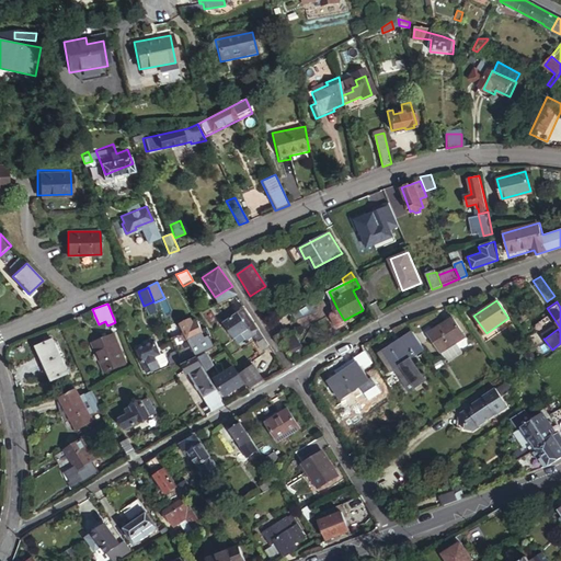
[(253,318),(245,307),(224,322),(235,338),(243,332),(251,327),(256,323),(253,318)]
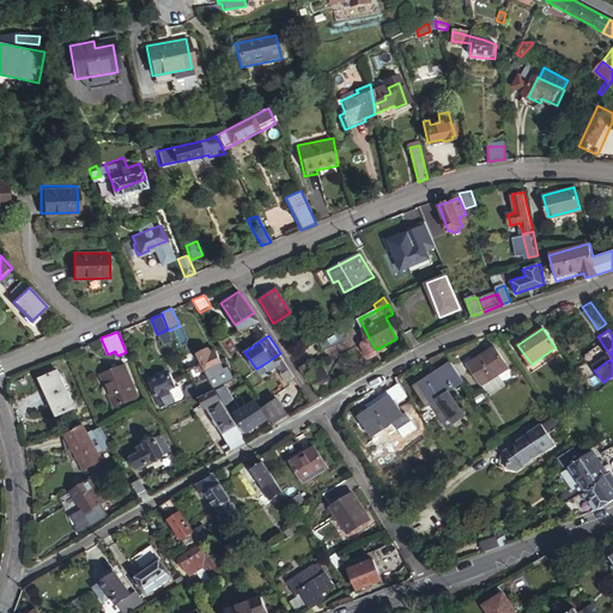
[(376,350),(369,338),(363,341),(360,345),(366,354),(370,356),(377,352),(376,350)]
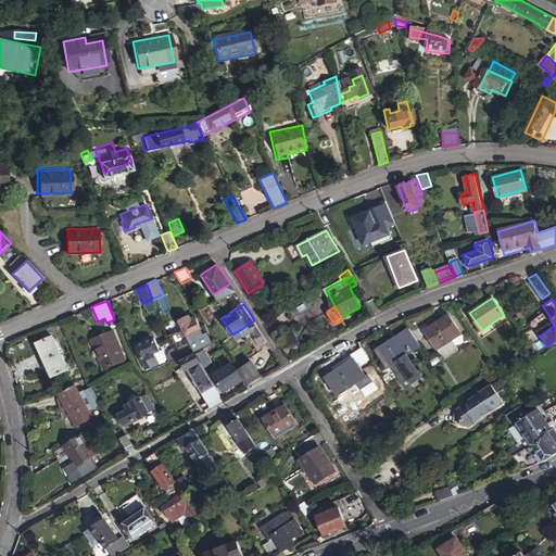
[(453,340),(462,333),(449,314),(429,327),(427,323),(417,329),(420,333),(424,330),(438,350),(453,340)]
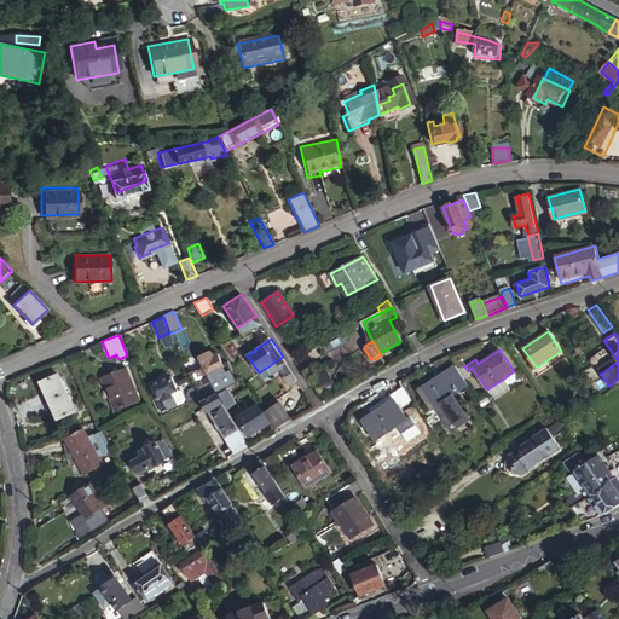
[(201,357),(214,381),(218,389),(238,379),(232,368),(227,370),(225,365),(218,352),(213,354),(212,351),(201,357)]
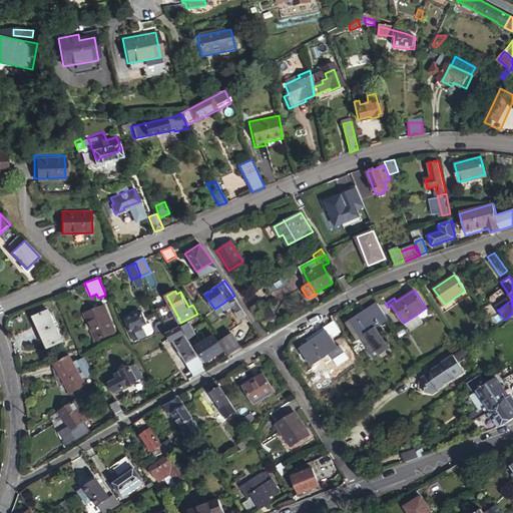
[(512,303),(512,300),(508,294),(496,302),(495,305),(498,310),(510,301),(512,304),(512,303)]
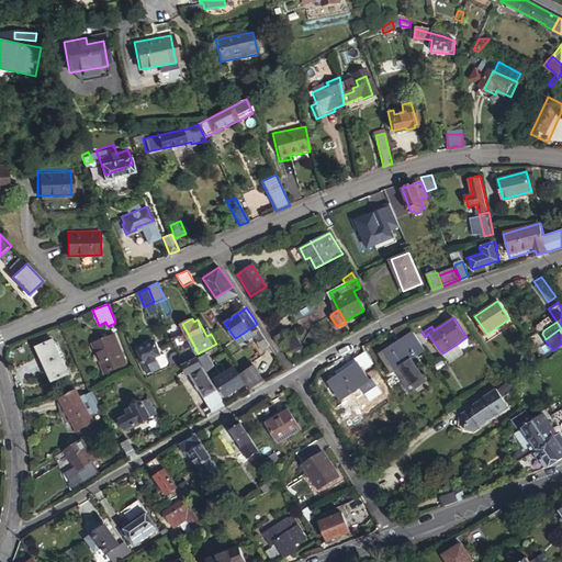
[(407,323),(394,329),(402,340),(383,353),(411,393),(416,389),(419,393),(430,385),(412,359),(425,349),(407,323)]
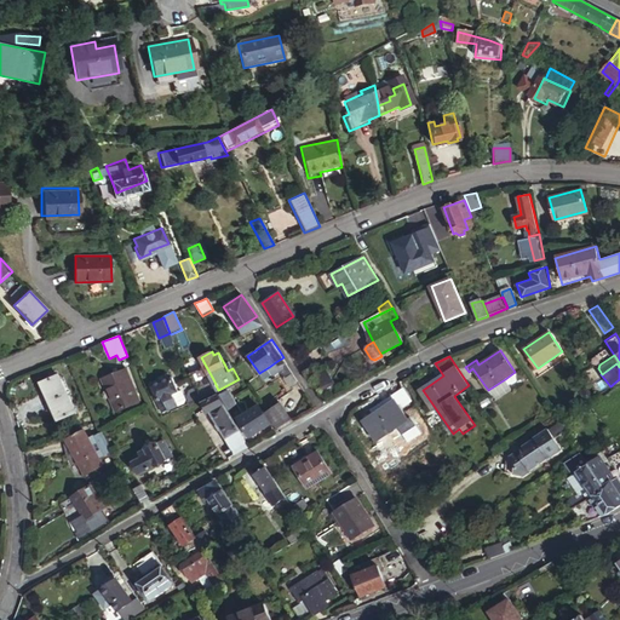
[(283,357),(277,361),(281,366),(279,367),(287,379),(296,374),(283,357)]
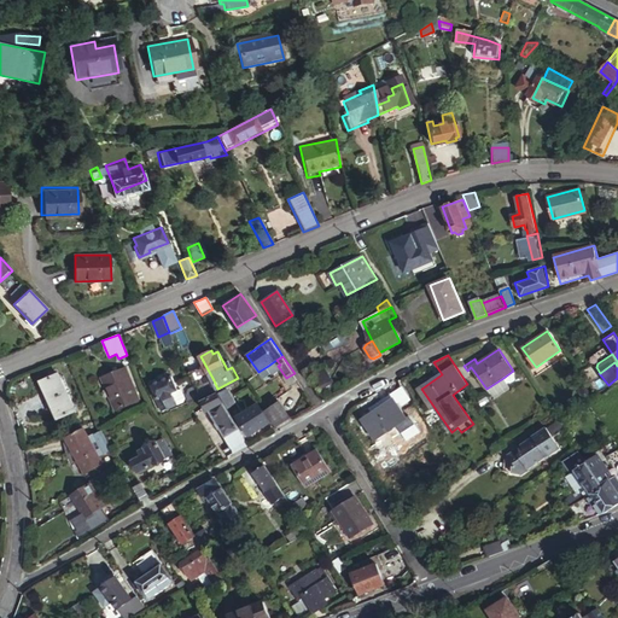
[(268,366),(258,372),(262,377),(272,371),(268,366)]
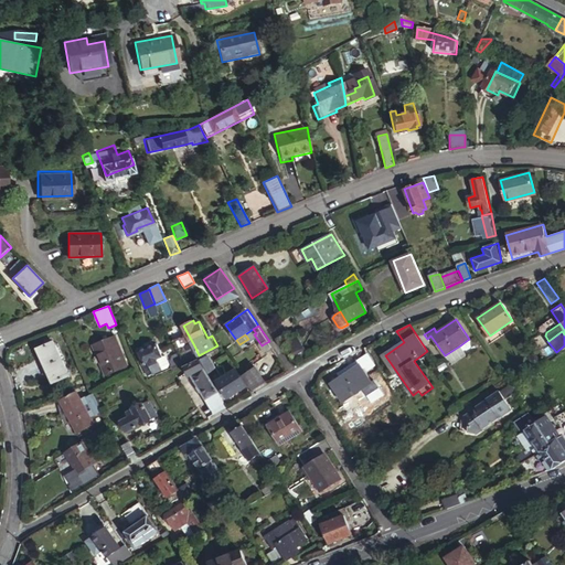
[(286,341),(297,356),(306,350),(296,334),(286,341)]
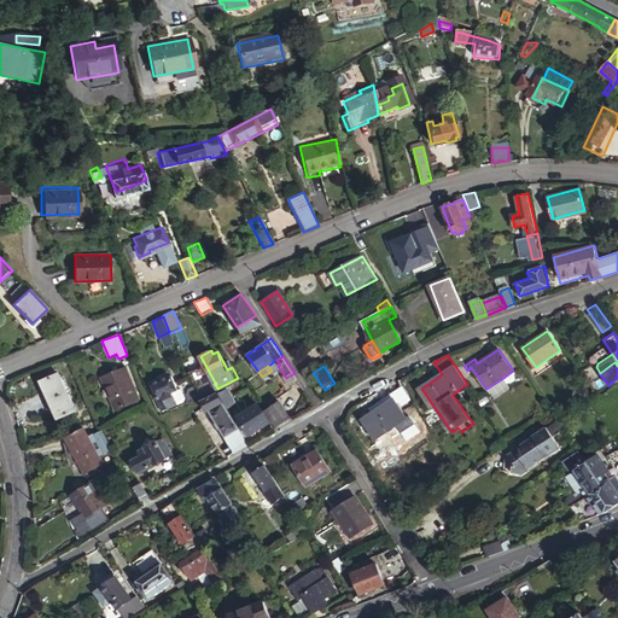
[(126,368),(101,378),(116,410),(140,401),(126,368)]
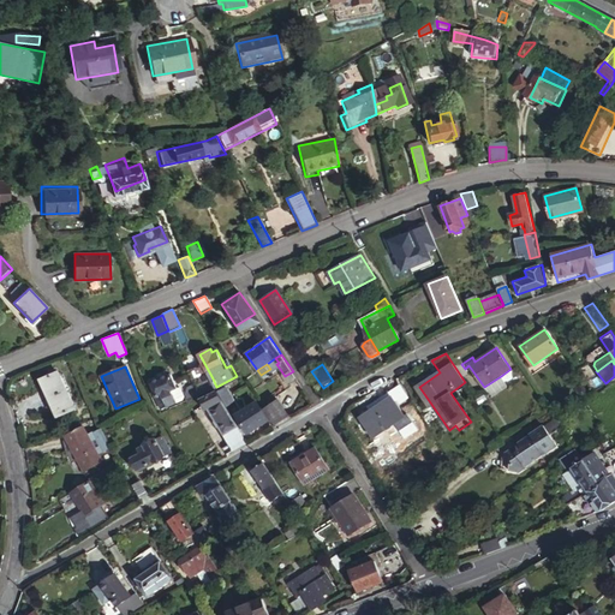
[(49,399),(67,390),(59,371),(41,380),(49,399)]
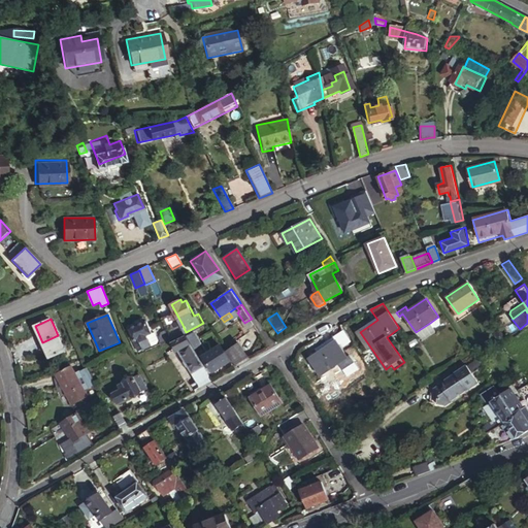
[(146,321),(128,328),(137,350),(151,344),(145,334),(152,332),(146,321)]
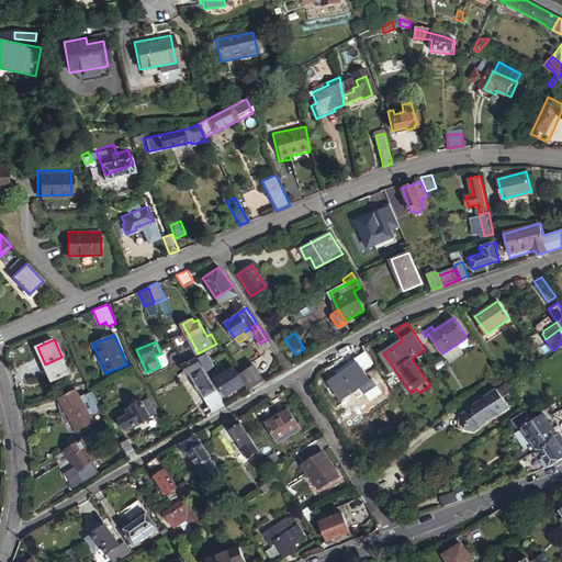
[(532,343),(542,357),(549,353),(542,344),(540,345),(537,341),(532,343)]
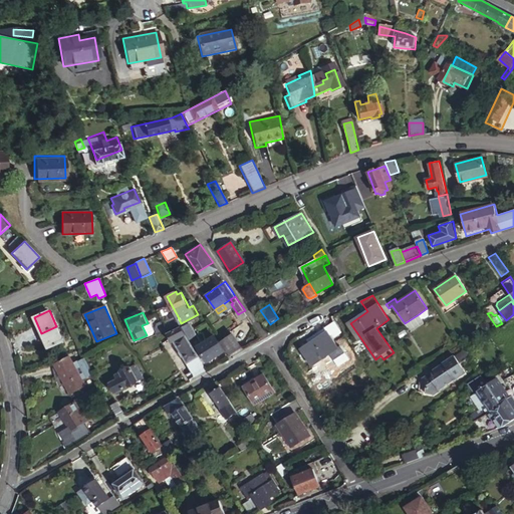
[(419,314),(405,323),(407,325),(410,327),(412,330),(424,322),(419,314)]
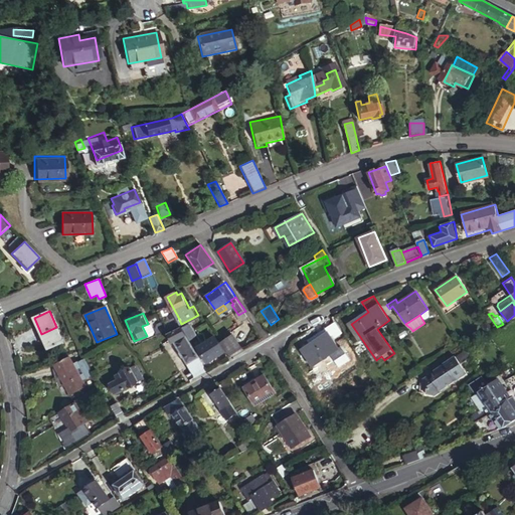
[(483,326),(489,334),(493,330),(488,323),(483,326)]
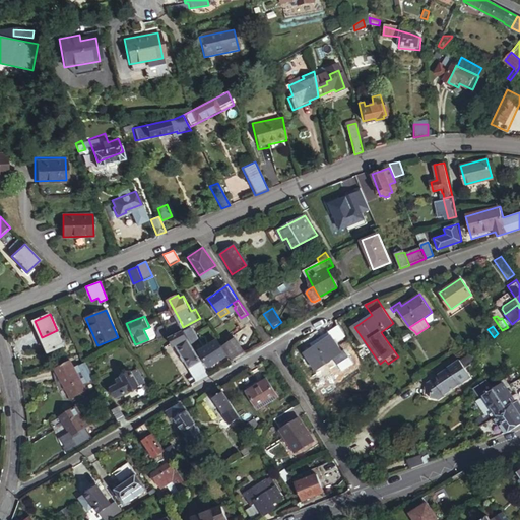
[(191,327),(186,330),(191,339),(196,336),(191,327)]
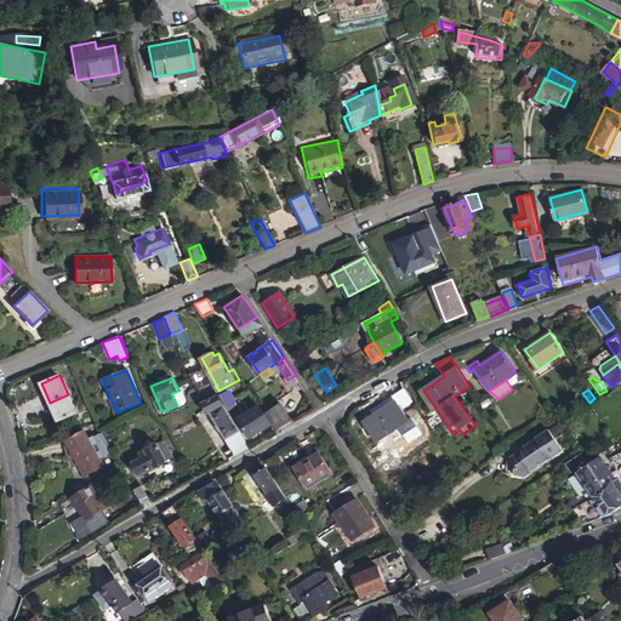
[(75,412),(68,394),(50,403),(57,420),(75,412)]
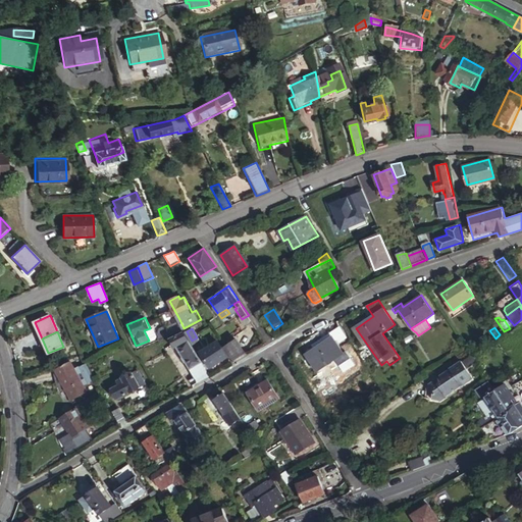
[(193,384),(210,375),(185,332),(170,341),(175,350),(177,348),(184,358),(183,359),(186,364),(187,363),(190,369),(191,368),(195,375),(189,378),(193,384)]
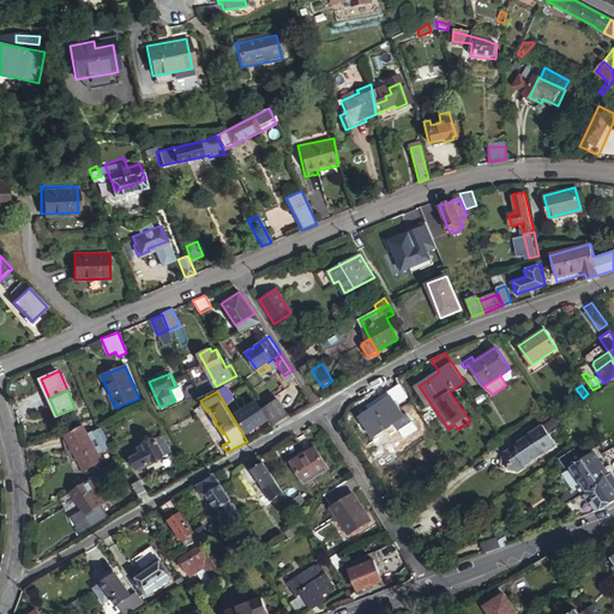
[(397,431),(411,421),(407,413),(404,415),(391,396),(360,417),(373,437),(392,423),(397,431)]
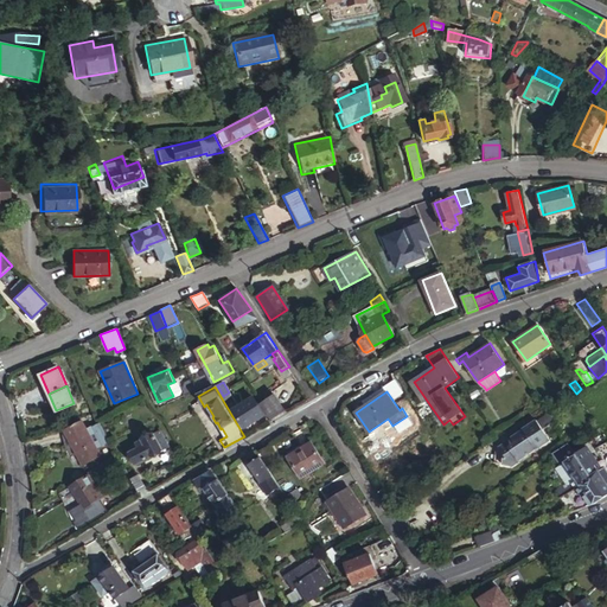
[(266,414),(261,407),(255,397),(235,410),(246,427),(266,414)]
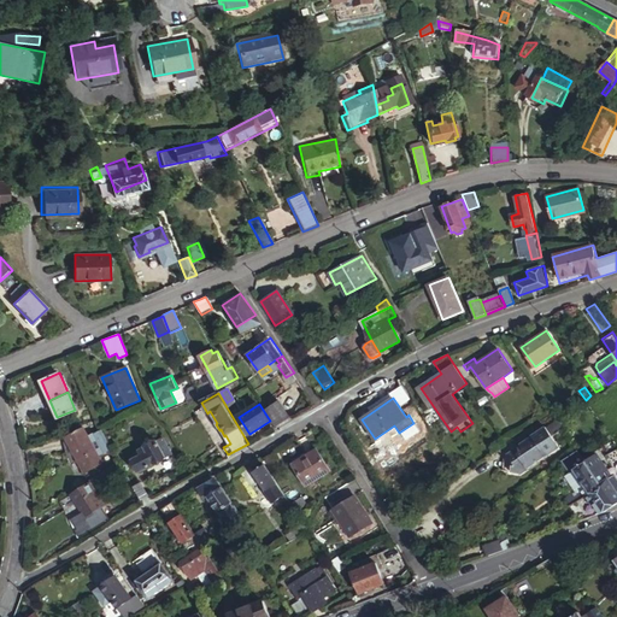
[(281,404),(265,413),(270,421),(275,428),(291,418),(281,404)]
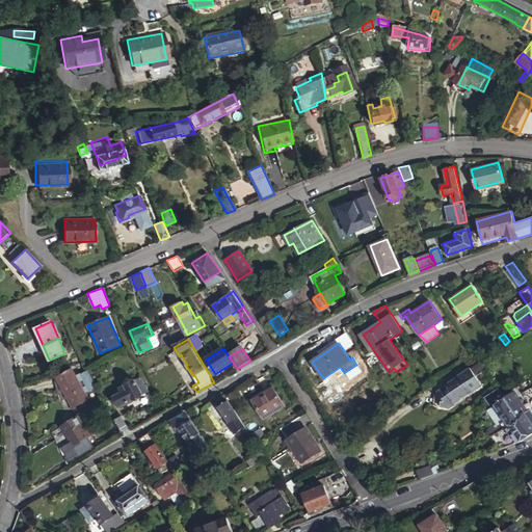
[(486,370),(481,363),(449,382),(435,391),(441,398),(439,405),(447,408),(471,394),(464,384),(476,377),(486,370)]
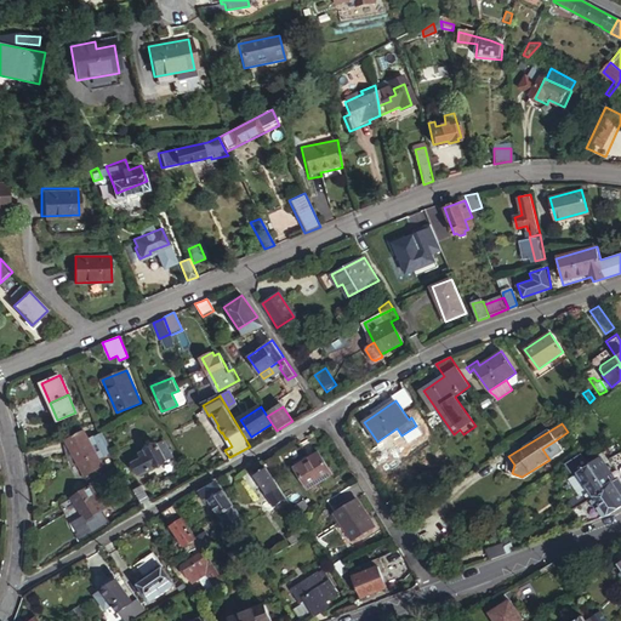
[(84,429),(67,439),(85,474),(103,465),(95,449),(89,438),(84,429)]
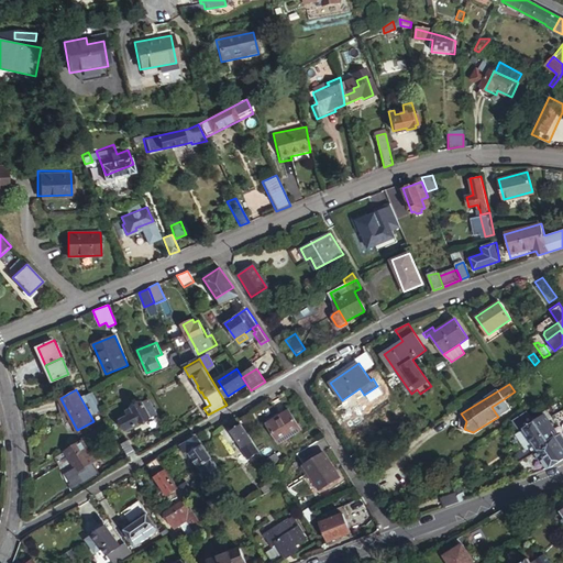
[(102,410),(94,394),(89,396),(99,414),(102,410)]
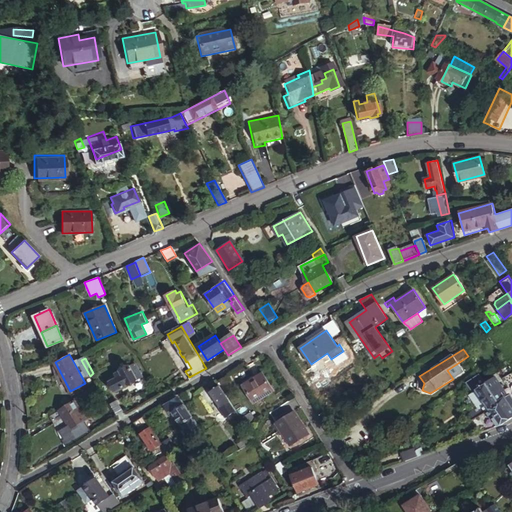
[(121,374),(109,381),(116,391),(137,378),(137,377),(142,375),(135,361),(129,364),(119,369),(121,374)]
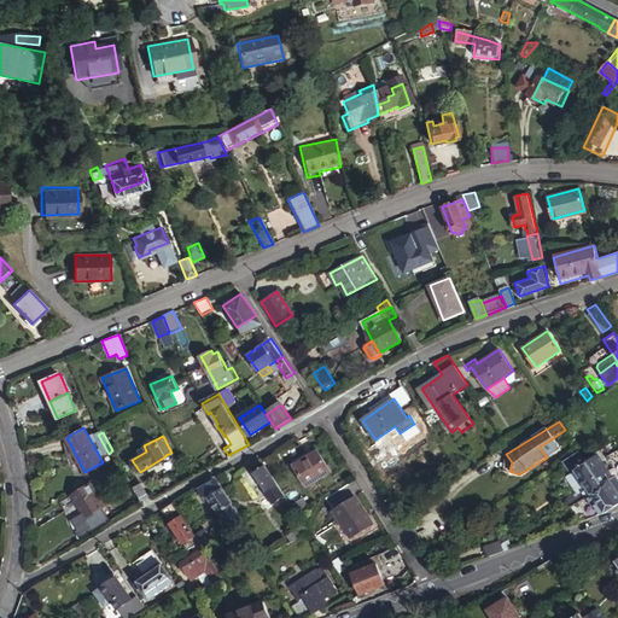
[(553,438),(540,447),(547,458),(560,449),(553,438)]
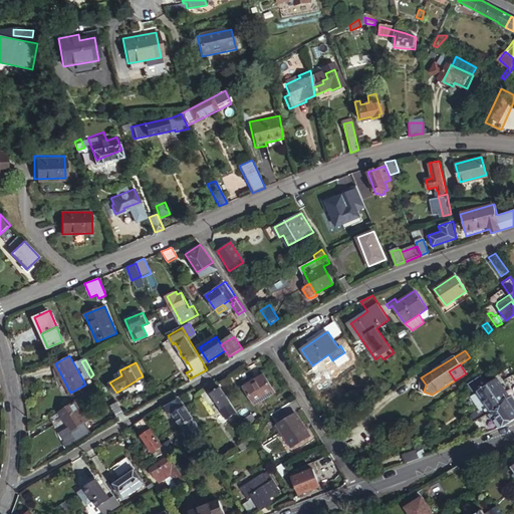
[(255,405),(275,393),(263,375),(243,388),(255,405)]
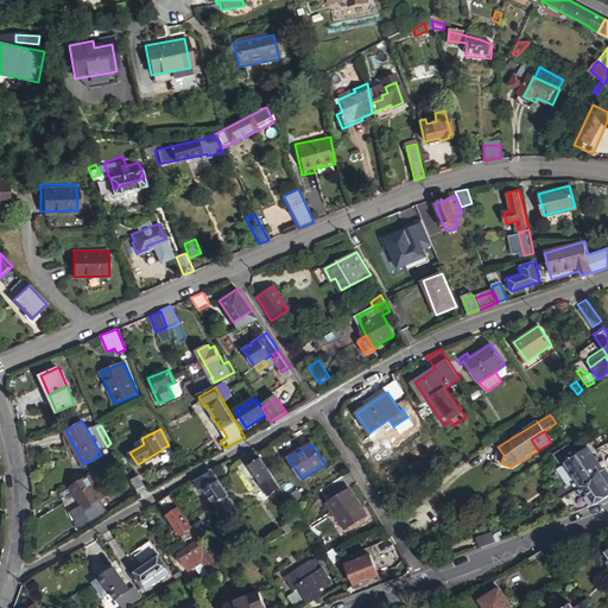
[(270,445),(260,450),(267,463),(277,457),(270,445)]
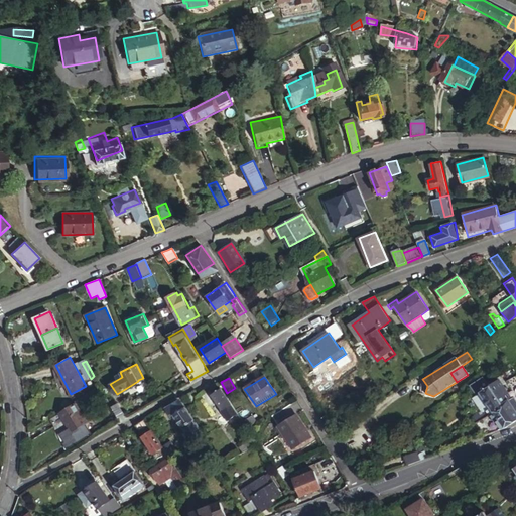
[(503,407),(490,387),(487,382),(484,378),(471,386),(478,396),(481,393),(494,413),(503,407)]
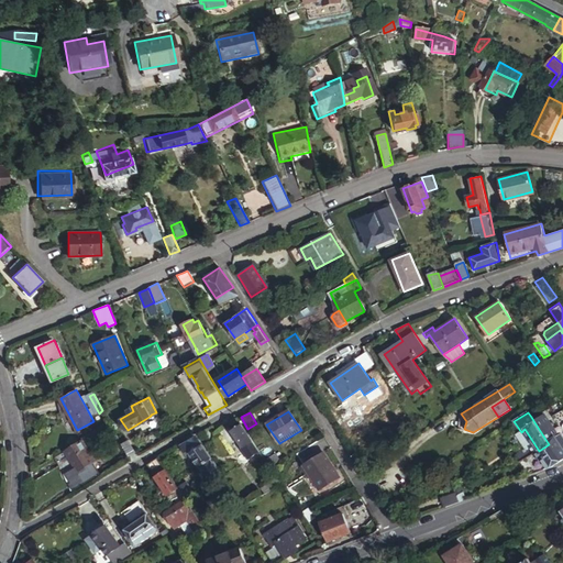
[(466,421),(461,414),(459,415),(455,427),(464,429),(466,421)]
